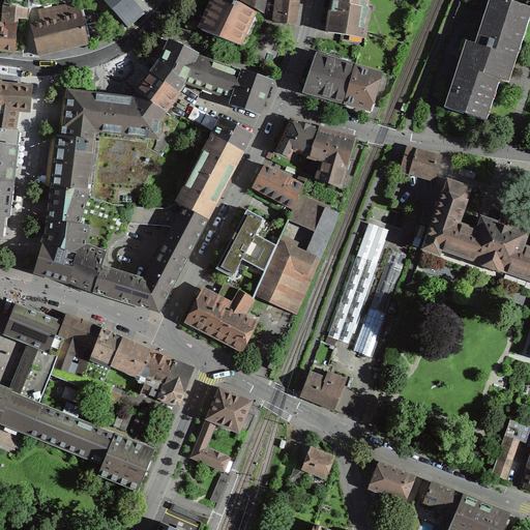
[(28,0),(4,0),(5,3),(29,8),(28,0)]
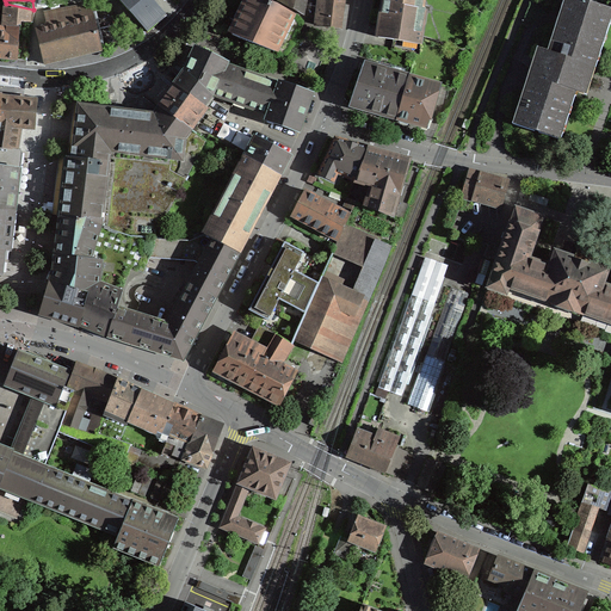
[(36,31),(44,65),(73,57),(102,50),(92,8),(88,0),(86,0),(43,11),(48,28),(37,30),(36,30),(36,31)]
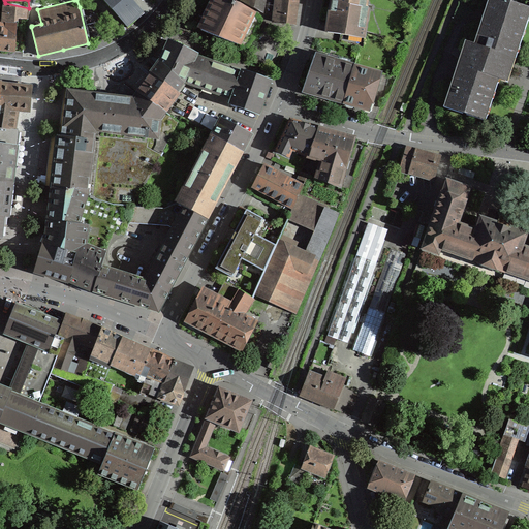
[(103,0),(128,28),(145,13),(144,13),(132,0),(103,0)]
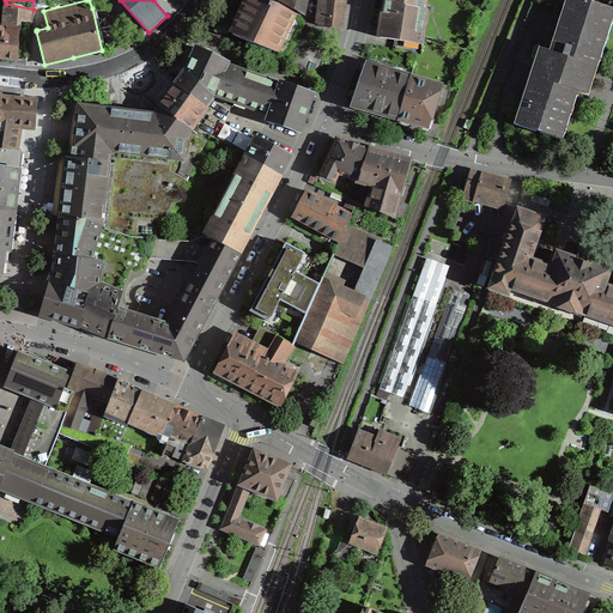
[(278,5),(263,0),(249,0),(241,19),(234,35),(249,42),(259,46),(278,5)]
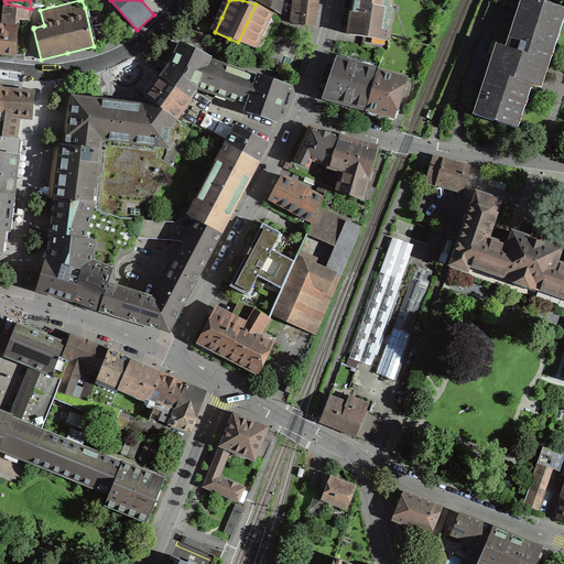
[(280,12),(282,0),(272,0),(271,8),(279,13),(280,12)]
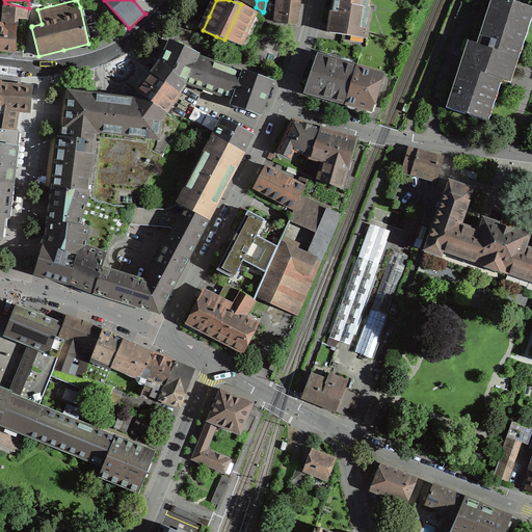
[(282,23),(297,25),(299,0),(276,0),(275,20),(280,21),(280,23),(282,23)]
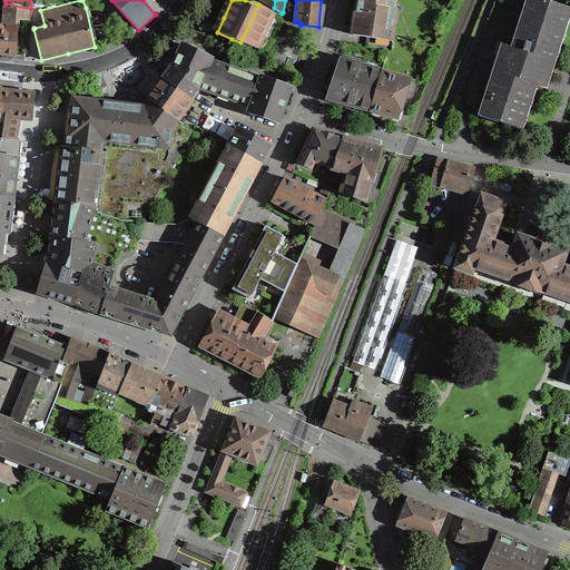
[(356,0),(353,25),(354,25),(353,35),(372,38),(377,38),(376,47),(390,49),(396,9),(393,9),(394,0),(356,0)]
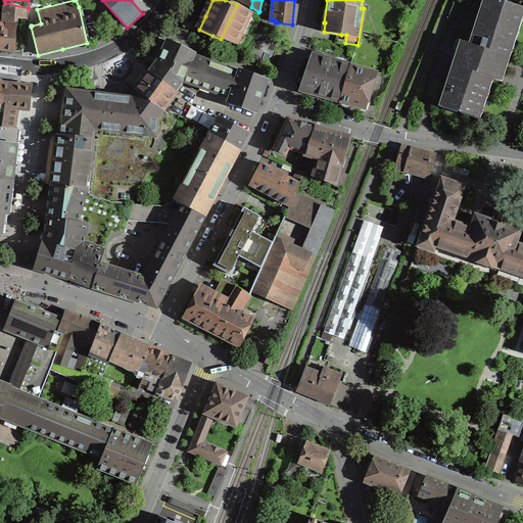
[(456,53),(438,105),(480,120),(502,55),(510,57),(522,17),(522,7),(501,0),(482,0),(469,43),(460,40),(456,53)]
